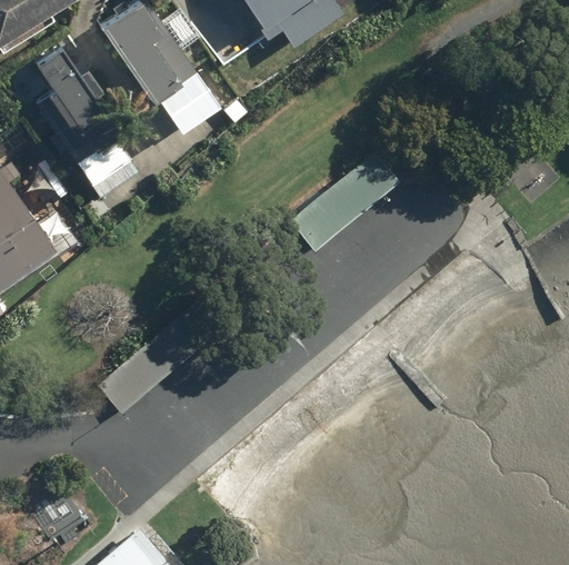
[(0,0),(0,45),(72,0),(0,0)]
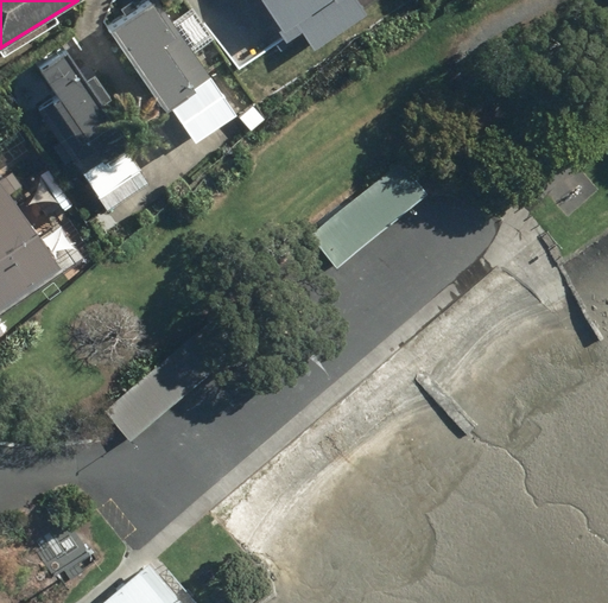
[(209,86),(153,0),(143,0),(106,24),(164,114),(209,86)]
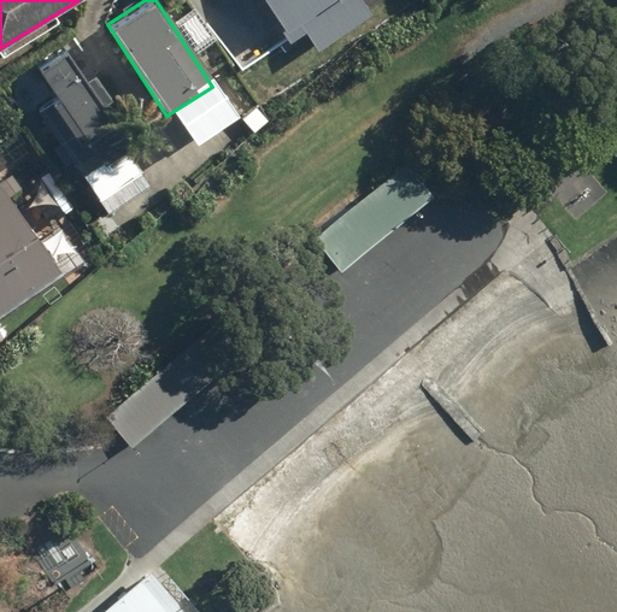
[(256,0),(293,51),(309,39),(322,58),(366,27),(348,3),(351,0),(256,0)]
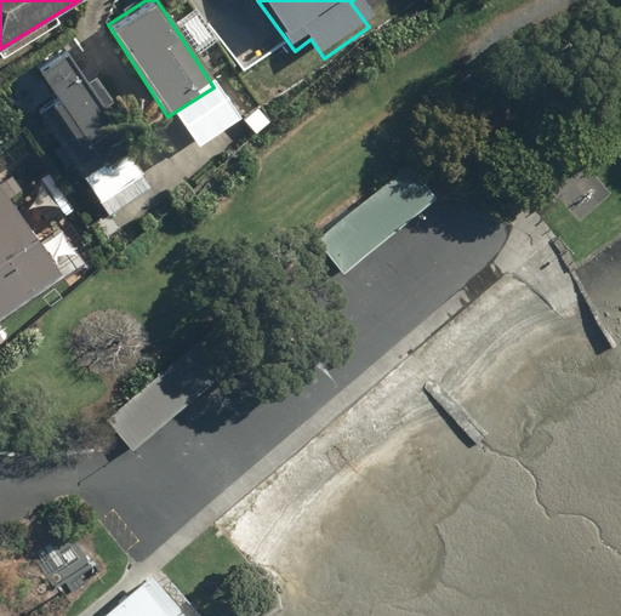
[(132,149),(61,53),(13,87),(84,184),(132,149)]
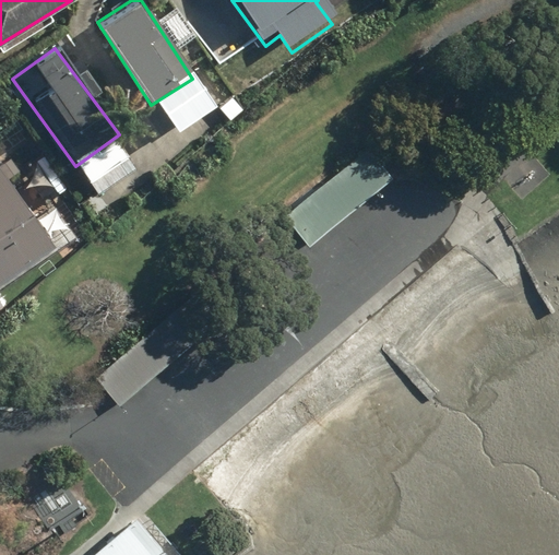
[(0,280),(63,234),(0,146),(0,280)]
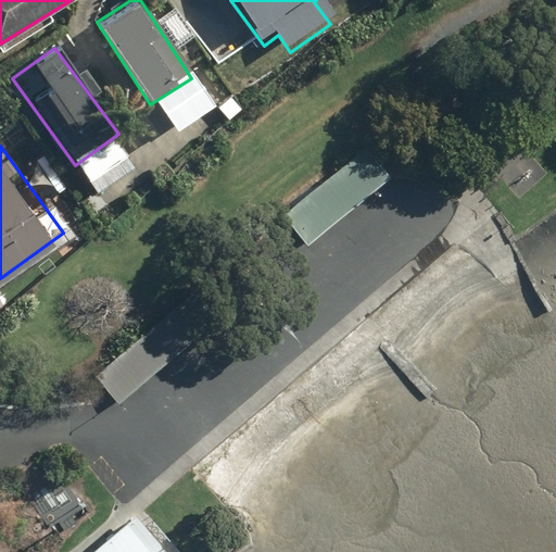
[(367,148),(97,374),(121,403),(391,177),(367,148)]
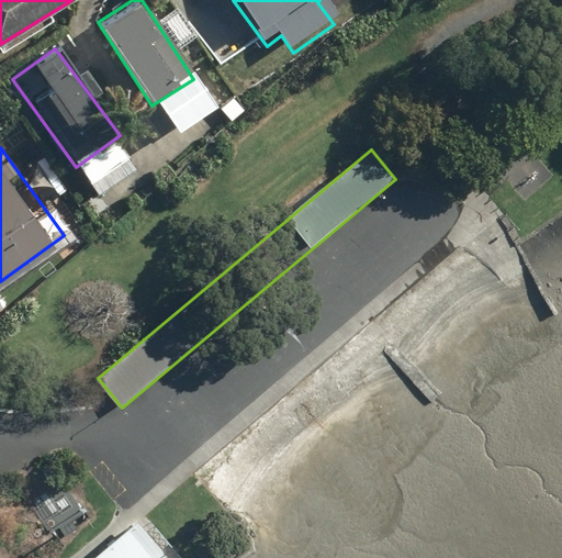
[(168,557),(139,524),(98,557),(168,557)]
